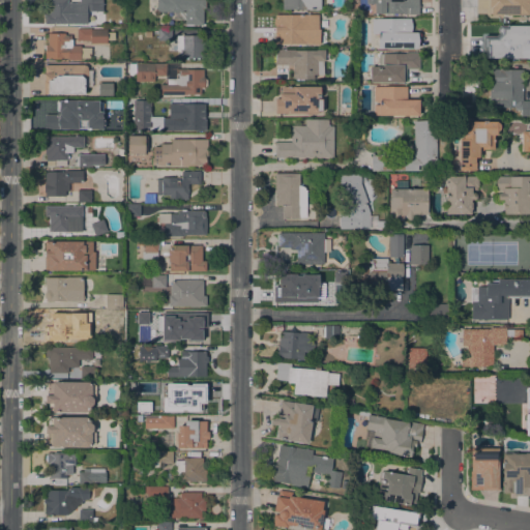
[(101,0),(101,11),(87,11),(86,23),(70,23),(70,24),(45,23),(45,13),(49,13),(49,0),(67,0),(67,3),(79,3),(79,0),(101,0)]
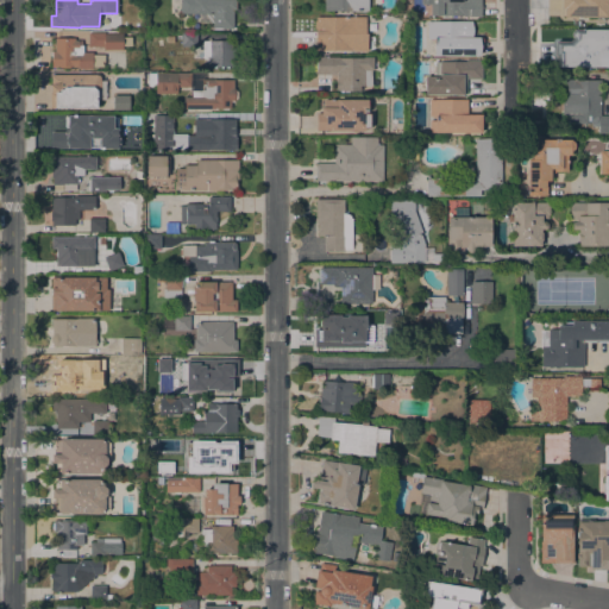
[(236,0),(236,10),(232,10),(232,29),(221,29),(221,27),(213,27),(213,22),(198,22),(198,13),(180,13),(180,0),(236,0)]
